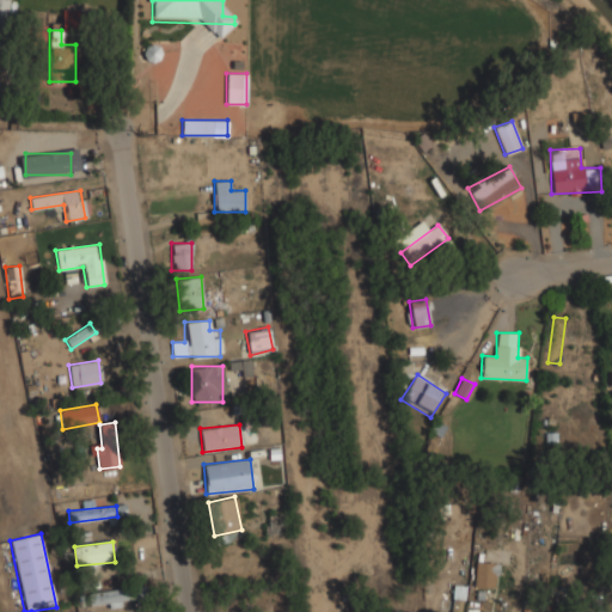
[(473,586),(496,588),(499,562),(475,560),(473,586)]
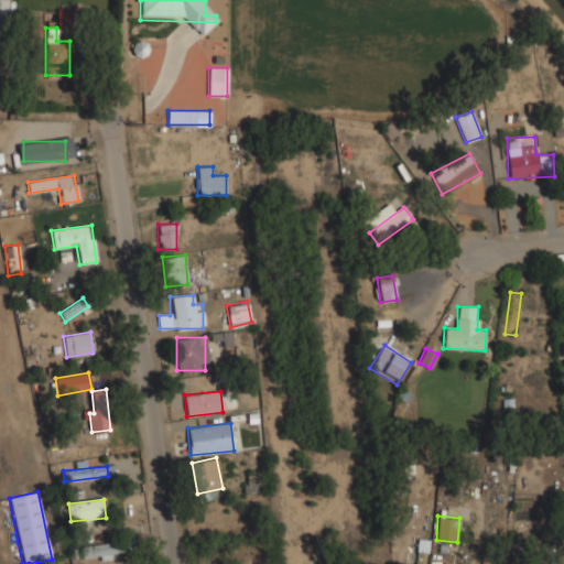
[(120,542),(80,546),(83,560),(121,555),(120,542)]
